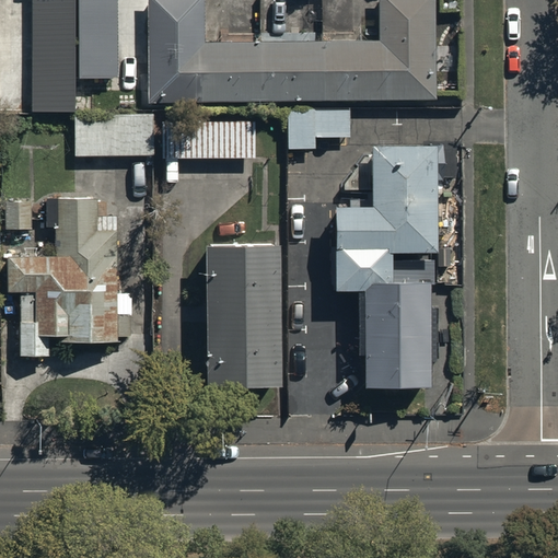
[(78,0),(33,0),(32,111),(78,112),(78,0)]
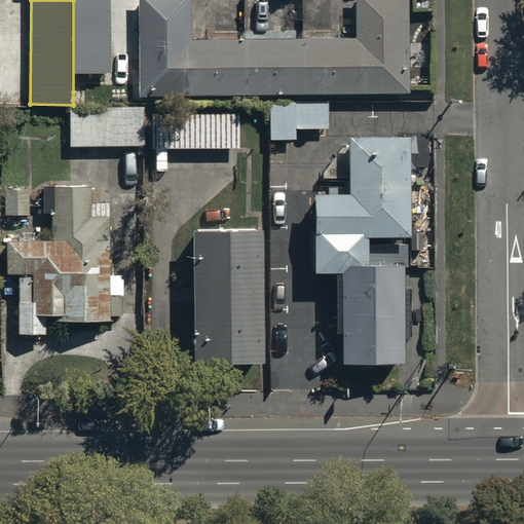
[(137,0),(139,98),(410,96),(410,0),(356,0),(357,42),(190,43),(189,0),(137,0)]
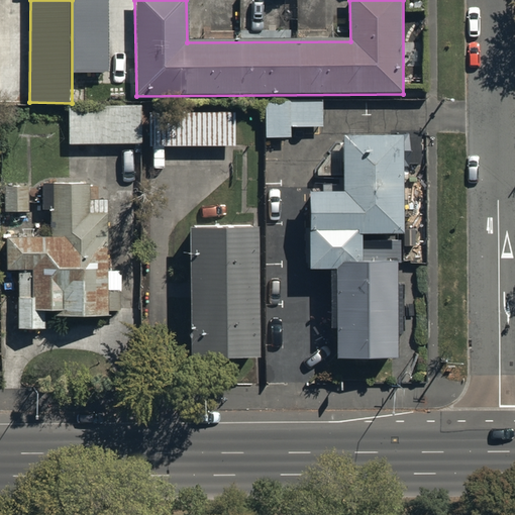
[(324,100),(265,101),(266,138),(293,138),(293,127),(324,126),(324,100)]
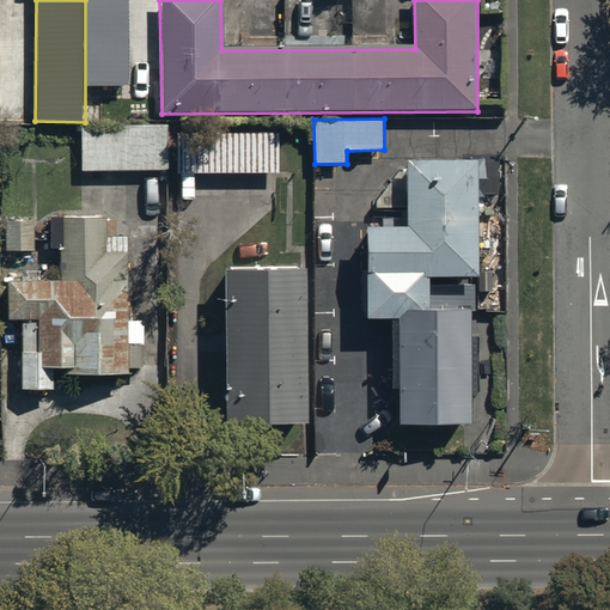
[(168,129),(84,129),(84,170),(168,170),(168,129)]
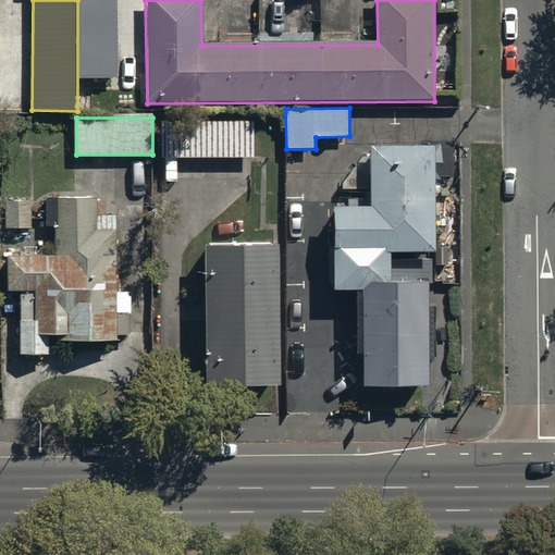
[(257,123),(163,122),(163,157),(256,158),(257,123)]
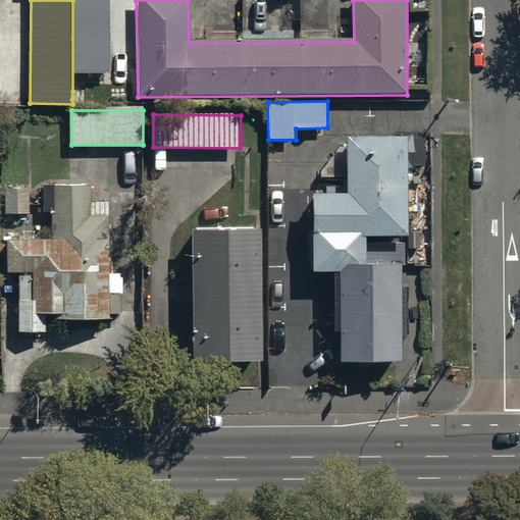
[(430,142),(413,142),(413,136),(347,136),(347,192),(312,192),(312,269),(340,268),(339,361),(403,361),(403,262),(363,262),(363,235),(407,235),(407,167),(430,167),(430,142)]
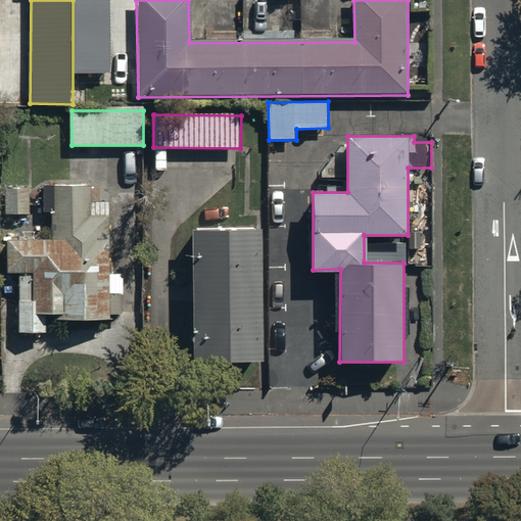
[(31,189),(6,188),(5,215),(30,216),(31,189)]
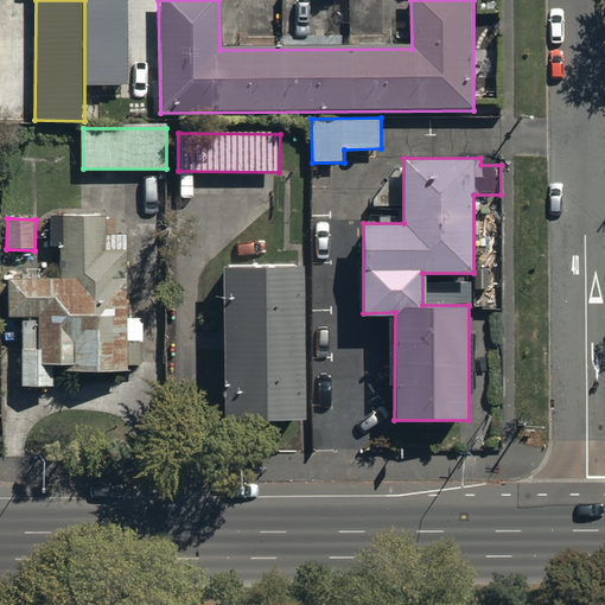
[(59,390),(59,371),(129,371),(129,365),(141,365),(141,329),(127,329),(127,252),(107,252),(107,218),(53,218),(53,248),(61,248),(61,276),(11,276),(11,322),(21,322),(21,390),(59,390)]
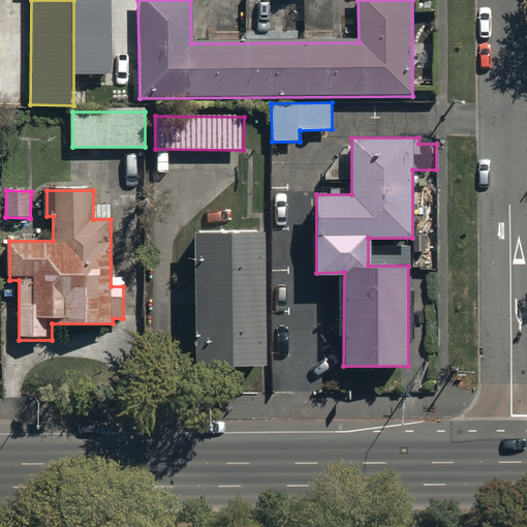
[(262,227),(191,228),(194,364),(265,363),(262,227)]
